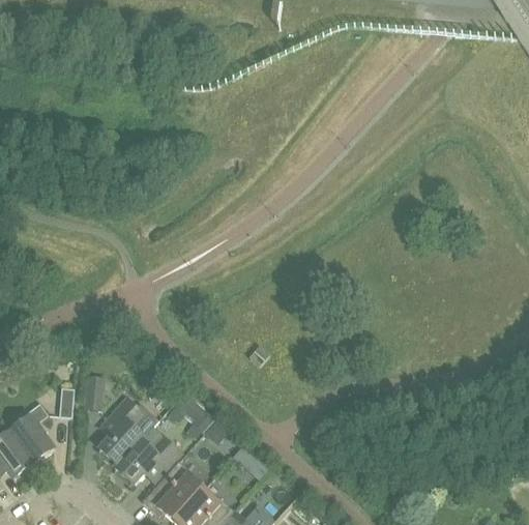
[(259,366),(269,354),(259,345),(248,356),(259,366)]
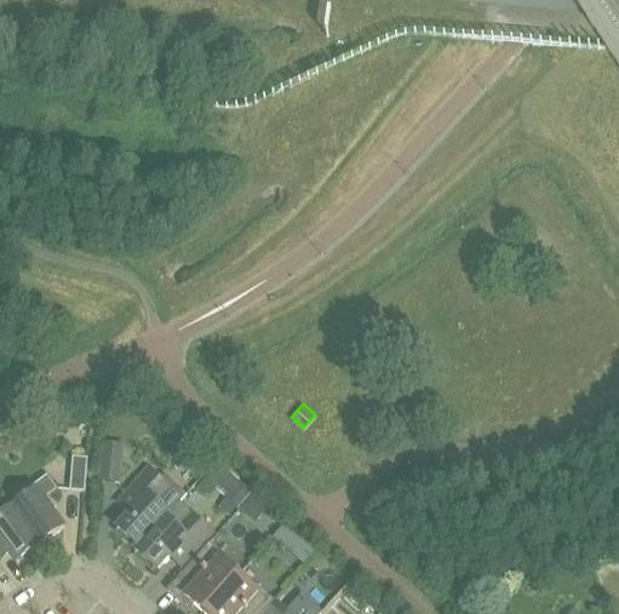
[(122,442),(103,440),(99,476),(119,477),(122,442)]
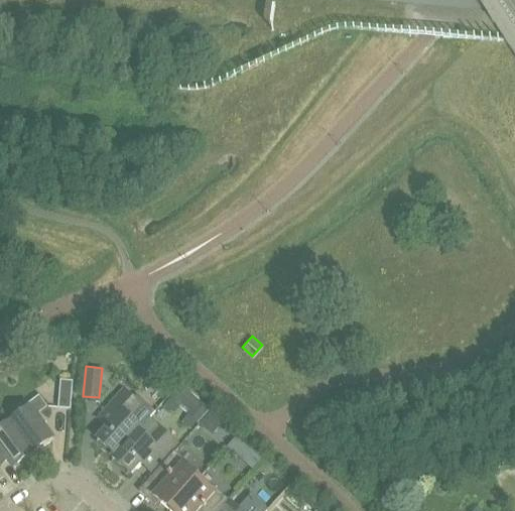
[(72,378),(59,377),(57,404),(70,406),(72,378)]
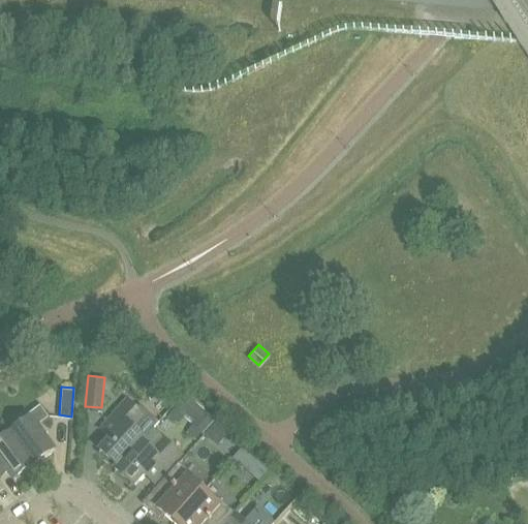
[(115,466),(115,467),(144,434),(133,426),(145,412),(126,396),(109,415),(119,425),(99,448),(117,463),(115,466)]
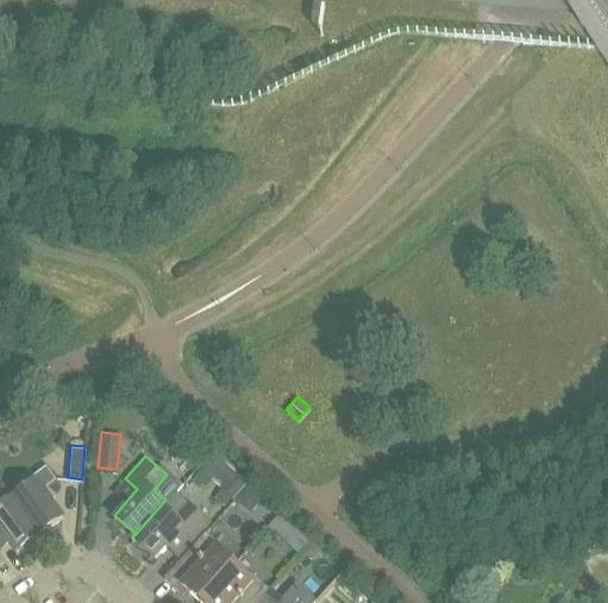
[(25,484),(12,495),(39,531),(62,514),(41,485),(55,475),(45,463),(23,479),(25,484)]
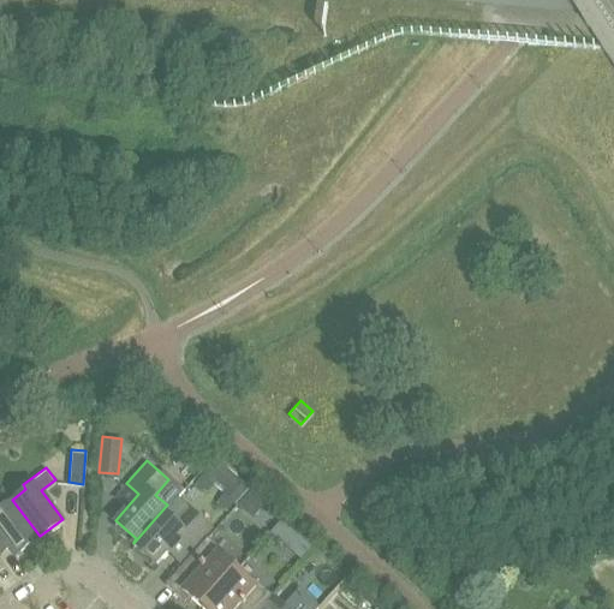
[(248,485),(234,473),(221,488),(234,500),(248,485)]
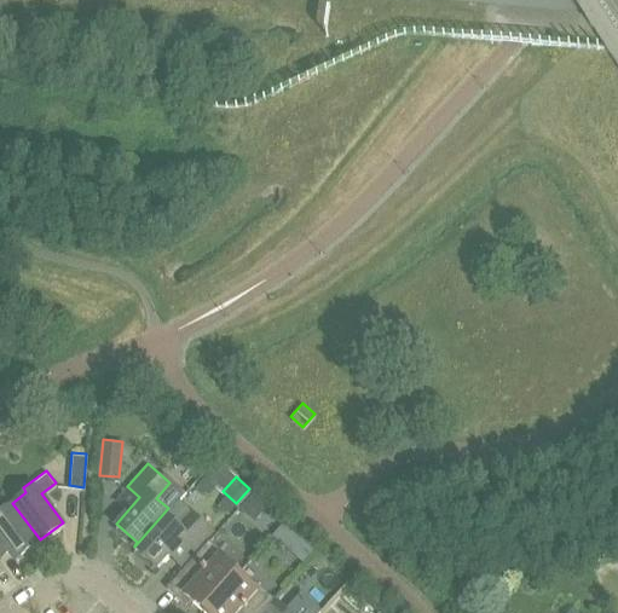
[(3,489),(0,490),(0,554),(10,548),(17,557),(40,539),(12,503),(3,489)]
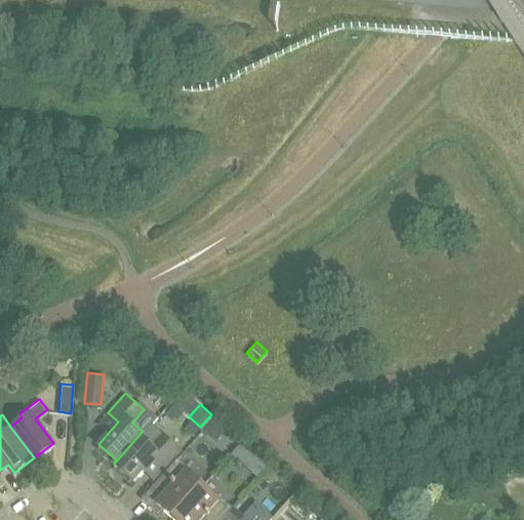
[(152,457),(162,467),(179,447),(161,430),(150,443),(140,435),(143,432),(143,431),(114,464),(132,480),(152,457)]
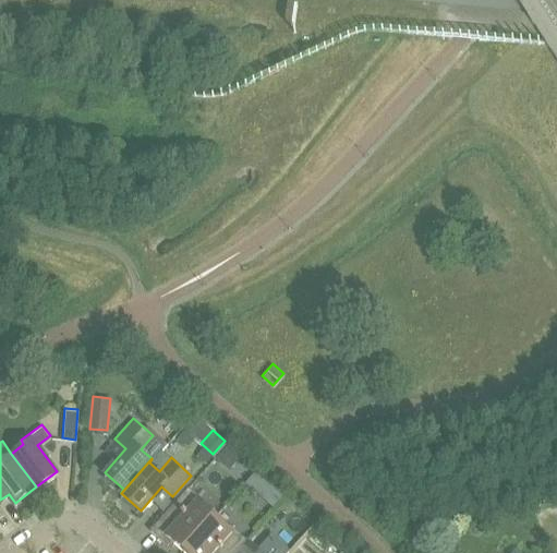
[(255,468),(244,480),(259,494),(270,482),(263,476),(255,468)]
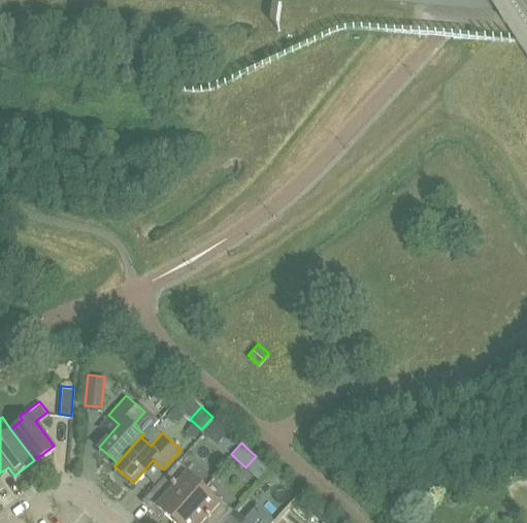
[(157,504),(173,519),(202,487),(190,476),(193,471),(177,458),(141,498),(153,510),(157,504)]
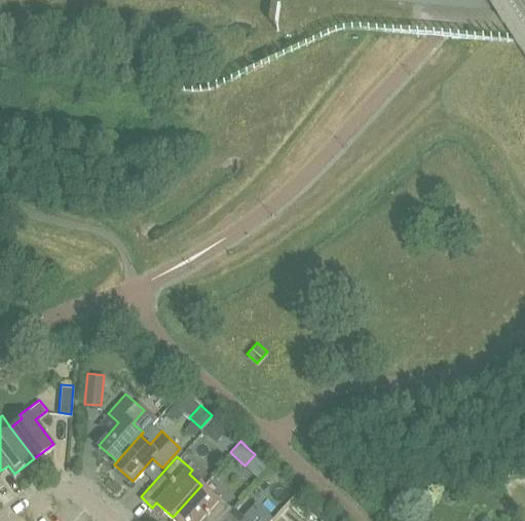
[(218,520),(232,506),(217,492),(214,496),(201,485),(173,517),(177,520),(218,520)]
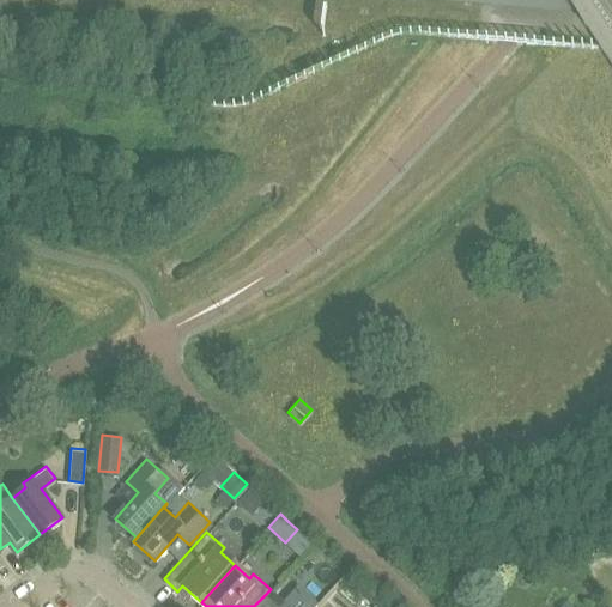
[(301,606),(294,600),(290,604),(272,588),(271,589),(254,606),(301,606)]
